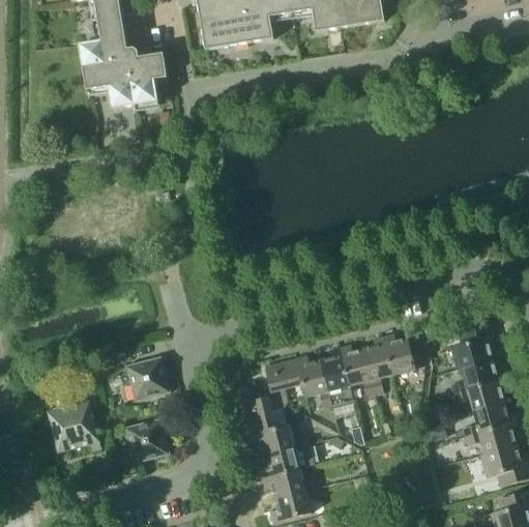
[(71,0),(71,1),(77,0),(94,0),(96,10),(140,4),(139,0),(71,0)]
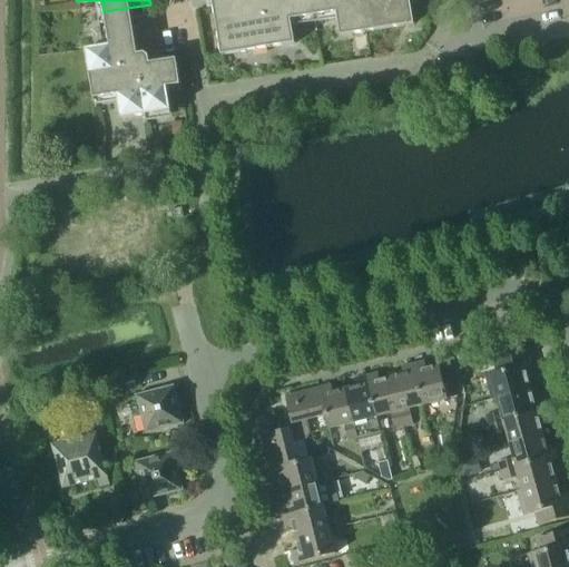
[(212,0),(213,3),(213,5),(221,52),(294,40),(290,17),(313,13),(335,9),(339,30),(340,33),(413,21),(410,0),(212,0)]
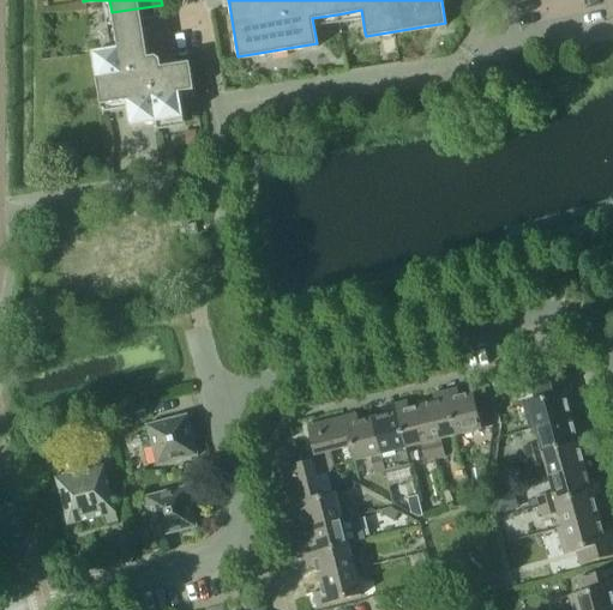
[(188,60),(175,62),(160,65),(158,58),(154,54),(146,55),(140,17),(163,13),(162,5),(112,12),(116,46),(91,50),(100,103),(125,100),(130,125),(182,116),(179,90),(193,88),(188,60)]
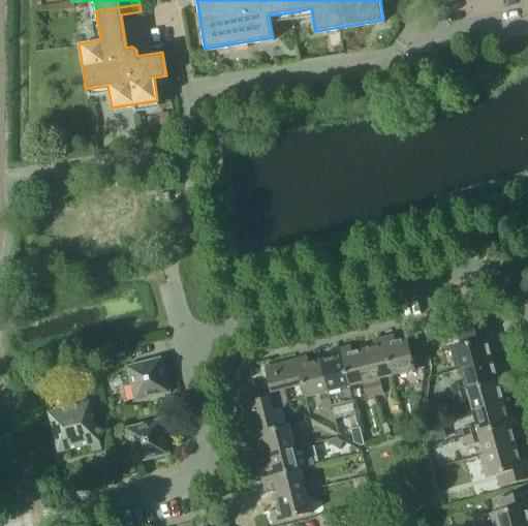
[(168,111),(159,112),(160,122),(169,121),(168,111)]
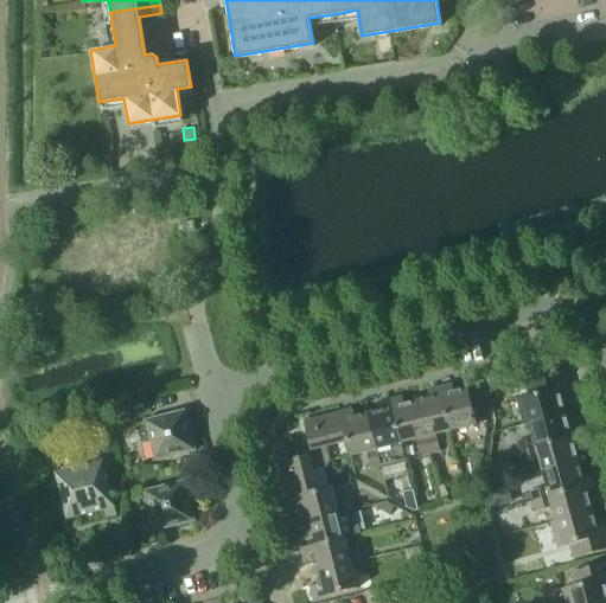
[(528,419),(563,410),(560,397),(567,395),(560,369),(523,378),(527,392),(515,396),(522,422),(528,421),(528,419)]
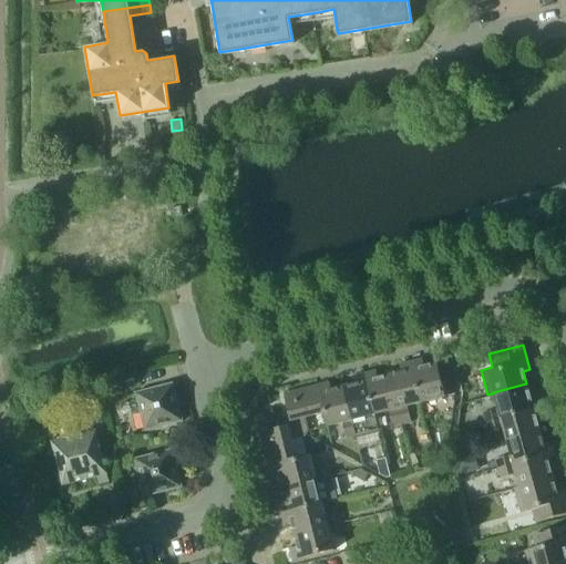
[(409,359),(420,400),(452,391),(449,375),(440,377),(435,360),(422,363),(420,357),(409,359)]
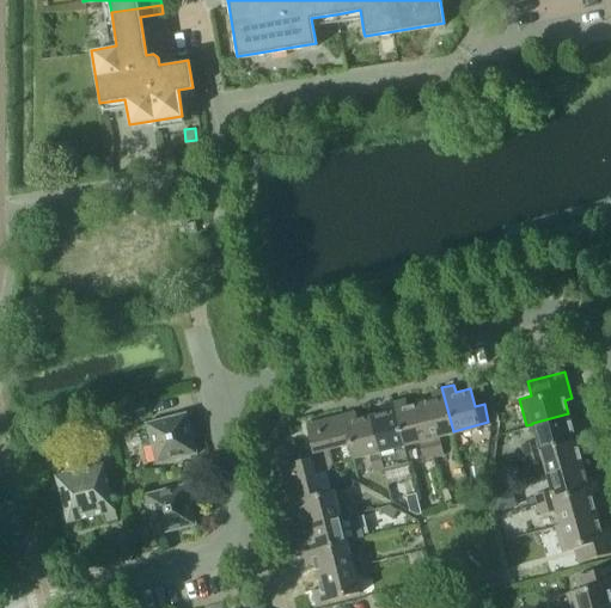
[(438,435),(453,431),(441,387),(429,391),(432,398),(419,401),(432,454),(443,452),(438,435)]
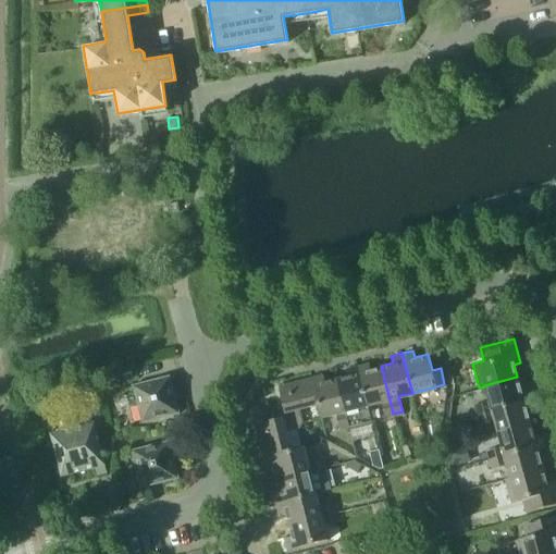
[(357,365),(367,404),(380,401),(384,416),(393,414),(381,366),(369,369),(368,361),(357,365)]
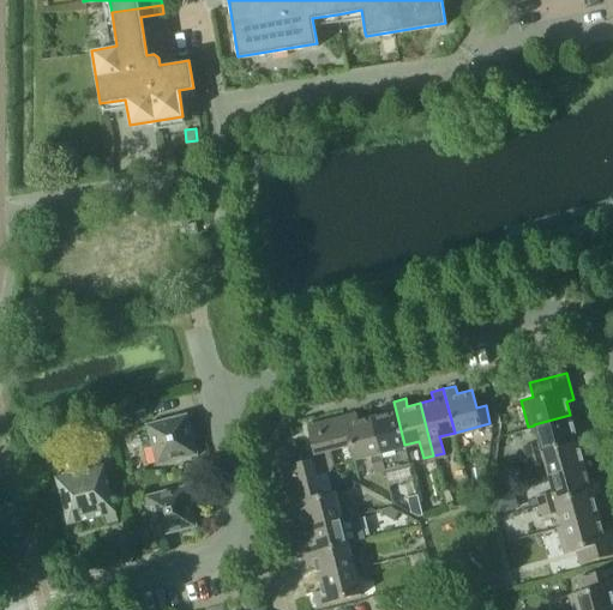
[(403,446),(404,445),(394,402),(380,405),(383,412),(370,415),(383,469),(407,463),(403,446)]
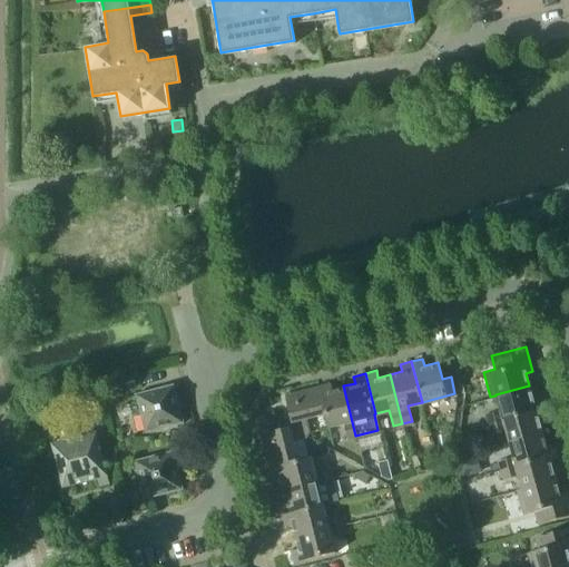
[(136,383),(134,374),(125,377),(127,385),(136,383)]
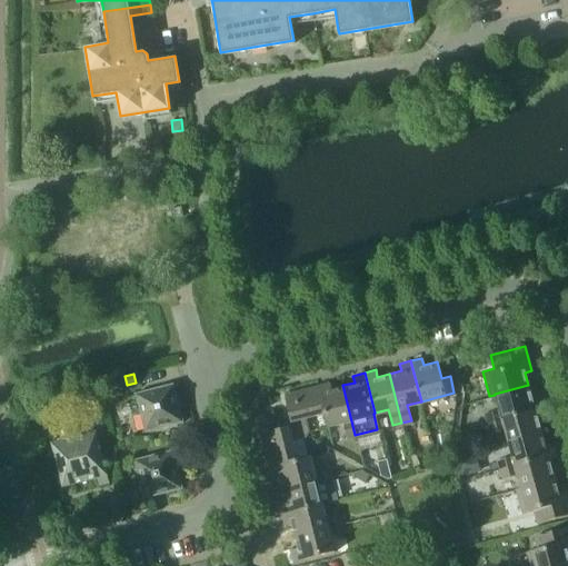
[(143,429),(182,419),(172,381),(133,391),(143,429)]
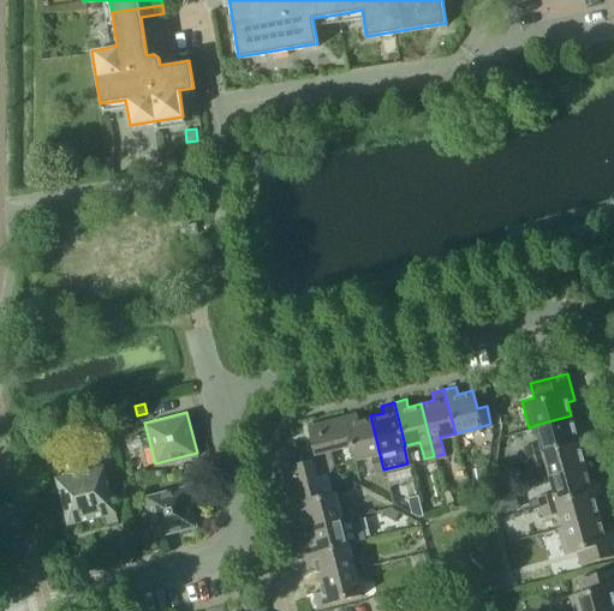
[(351,444),(349,444),(352,459),(369,455),(374,472),(383,469),(370,415),(357,419),(356,412),(344,415),(351,444)]
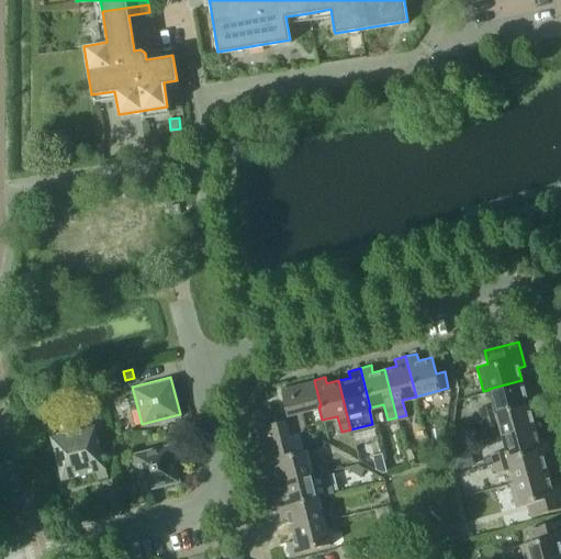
[(288,418),(302,427),(304,424),(301,411),(318,406),(321,406),(314,380),(280,388),(288,418)]
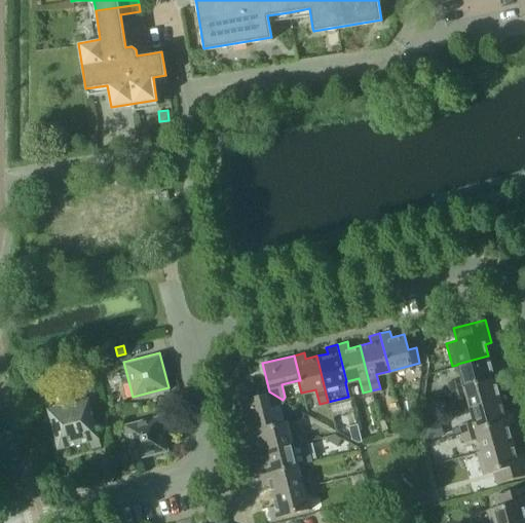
[(449,389),(500,375),(497,365),(491,367),(488,356),(457,364),(457,365),(460,376),(446,380),(449,389)]
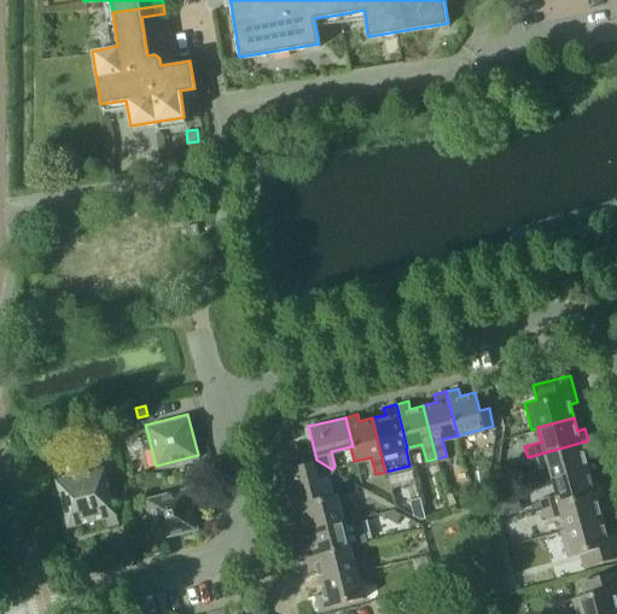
[(588,440),(528,457),(530,467),(547,462),(551,478),(588,467),(585,454),(592,452),(588,440)]
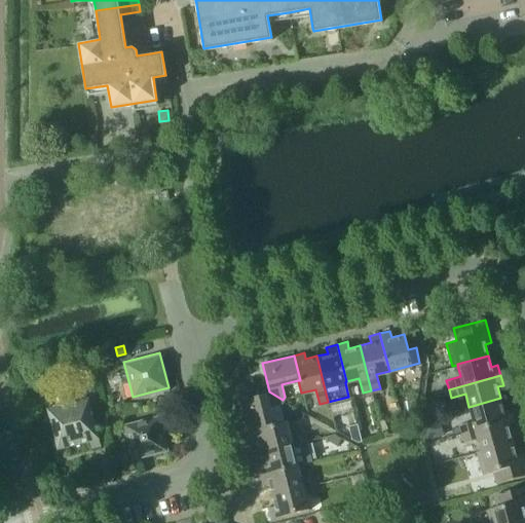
[(72,391),(65,394),(58,396),(60,404),(47,408),(57,447),(89,439),(90,446),(100,443),(87,397),(74,401),(72,391)]
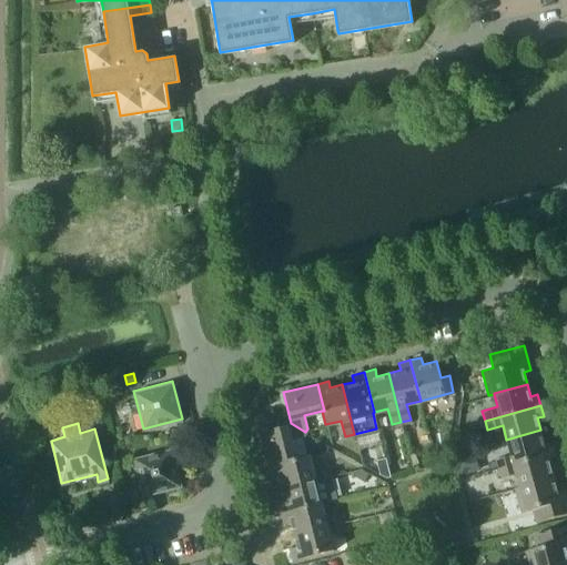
[(260,431),(269,465),(295,458),(295,456),(291,439),(304,435),(305,432),(291,423),(260,431)]
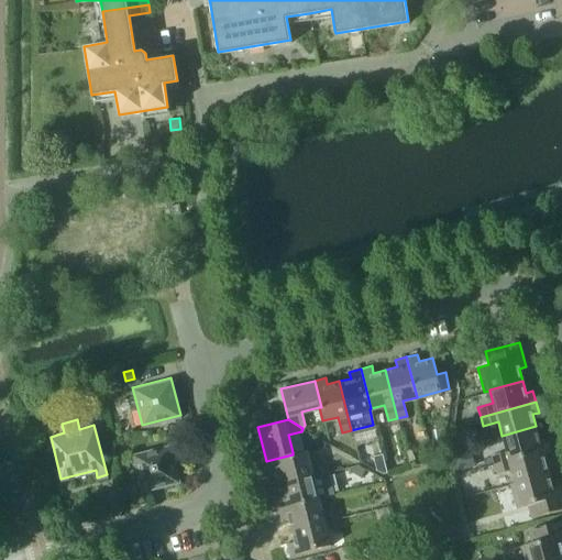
[(493,462),(548,447),(546,436),(539,438),(536,426),(502,436),(506,449),(491,453),(493,462)]
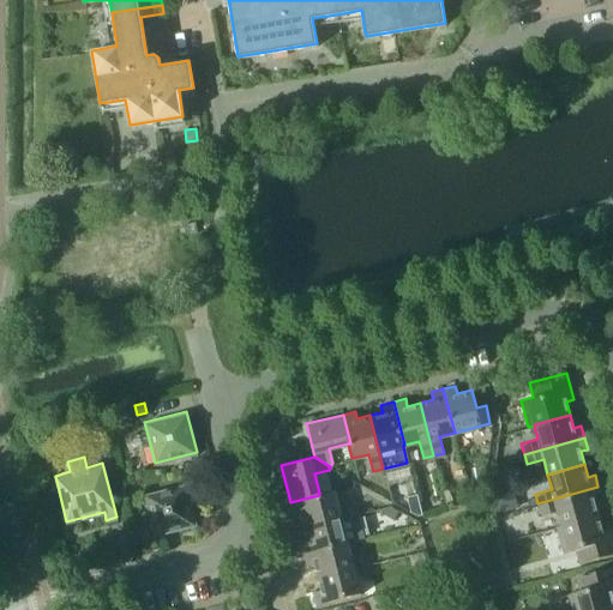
[(137,526),(143,550),(158,547),(155,535),(196,524),(185,483),(144,494),(151,523),(137,526)]
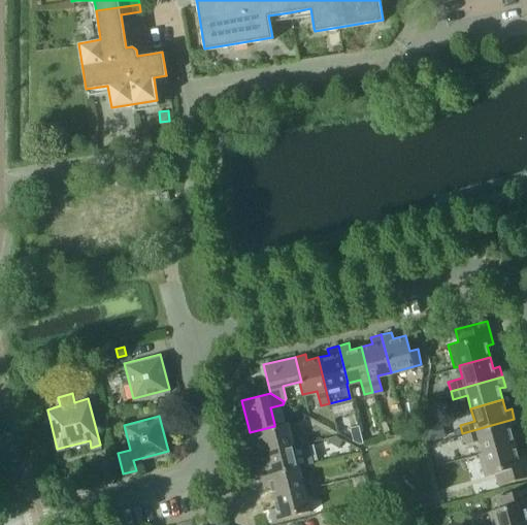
[(479,438),(483,451),(514,443),(511,431),(517,429),(514,419),(462,433),(464,443),(479,438)]
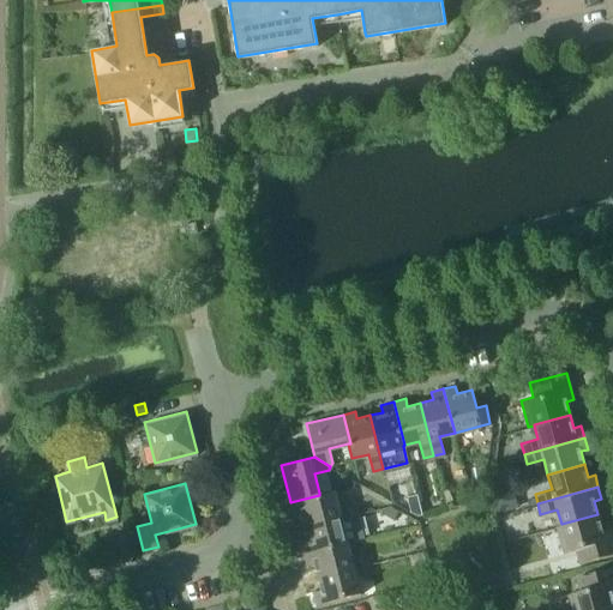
[(304,525),(358,512),(355,502),(338,506),(334,489),(319,493),(319,495),(290,502),(294,514),(301,512),(304,525)]
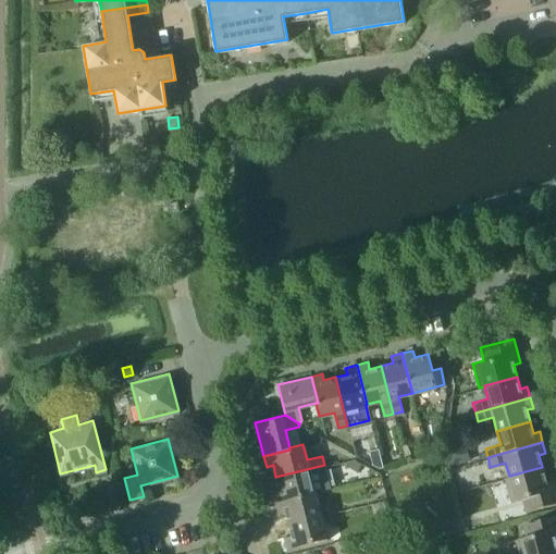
[(382,466),(379,447),(369,450),(372,464),(379,467),(382,466)]
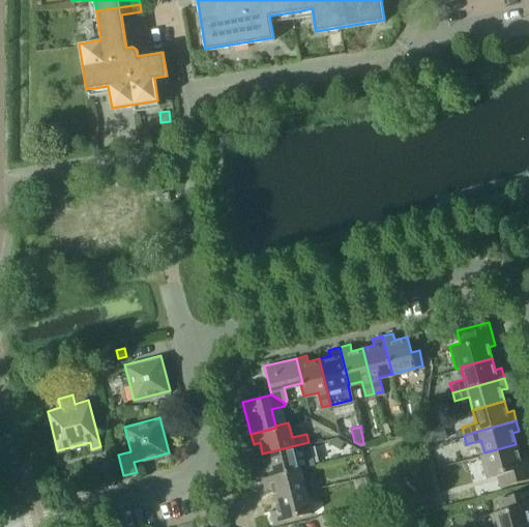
[(335,435),(330,443),(339,448),(344,440),(335,435)]
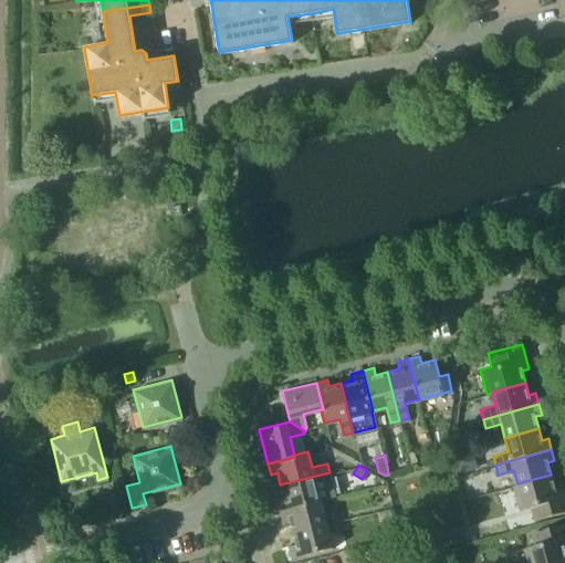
[(280,510),(320,499),(316,486),(332,481),(330,472),(280,485),(283,497),(276,499),(280,510)]
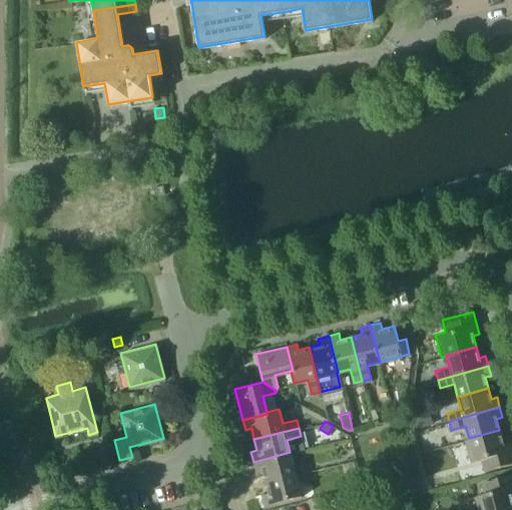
[(469,438),(464,439),(470,461),(480,458),(483,470),(511,461),(511,453),(508,439),(502,441),(499,430),(469,438)]
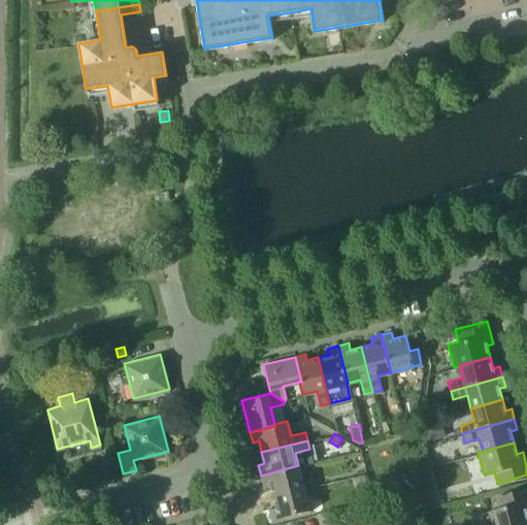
[(110,455),(99,458),(104,478),(117,474),(110,455)]
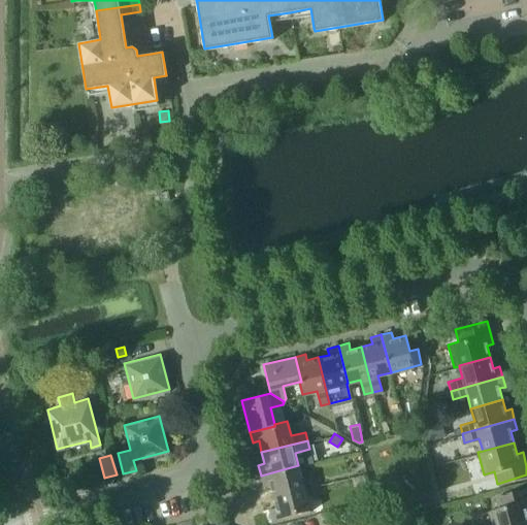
[(272,495),(318,484),(316,474),(301,479),(298,465),(261,476),(263,486),(269,484),(272,495)]
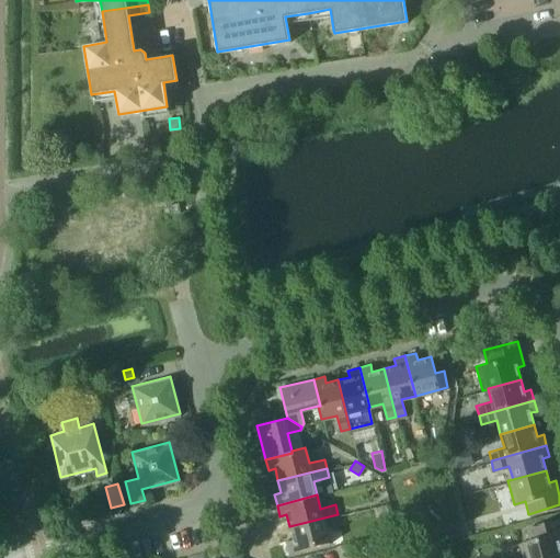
[(338,514),(289,526),(293,538),(286,539),(288,551),(329,542),(324,527),(340,523),(338,514)]
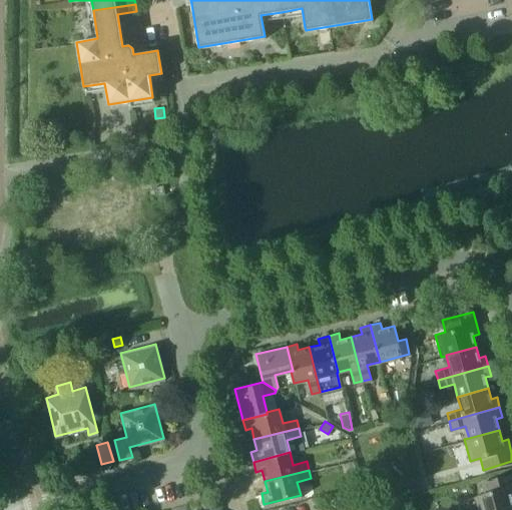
[(505,509),(511,508),(511,499),(511,497),(511,496),(511,475),(511,473),(480,481),(484,493),(473,496),(477,509),(505,509)]
